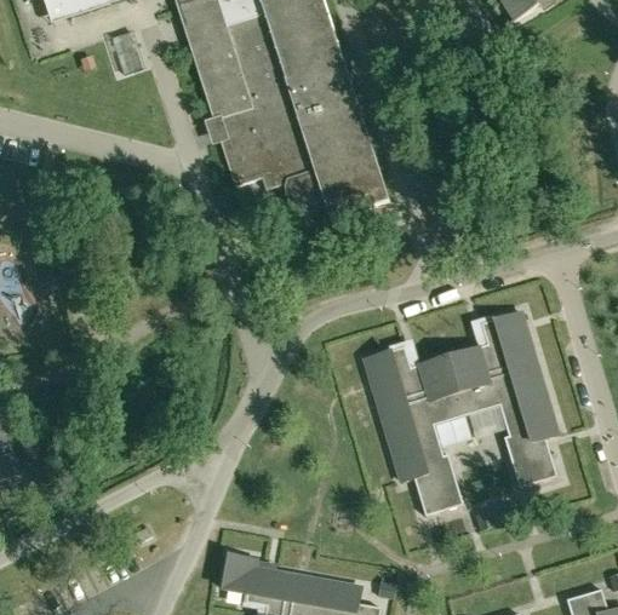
[(4,0),(5,4),(16,0),(40,0),(41,4),(47,23),(64,15),(110,0),(173,0),(233,184),(310,159),(330,218),(389,199),(324,0),(4,0)]
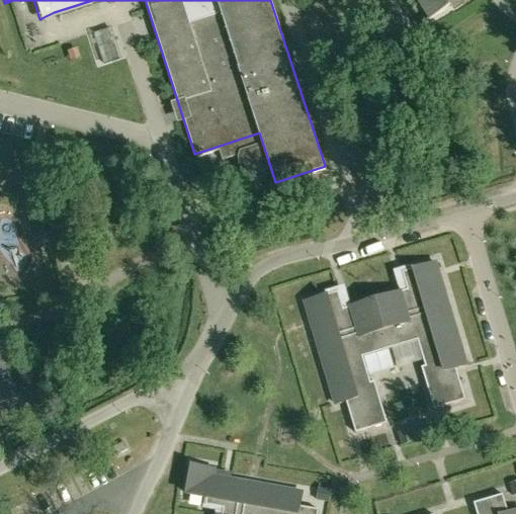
[(416,0),(427,17),(452,0),(416,0)]
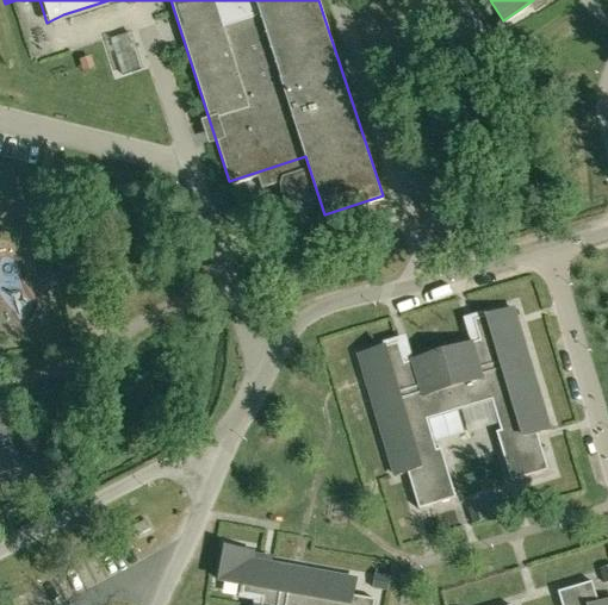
[(118,73),(141,64),(135,48),(113,56),(118,73)]
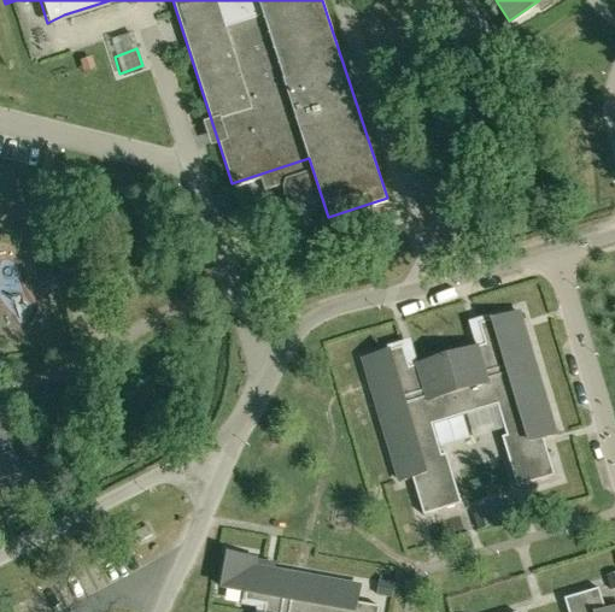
[(387,347),(362,355),(398,478),(415,474),(417,482),(413,483),(422,512),(460,501),(444,451),(439,452),(431,422),(496,401),(504,433),(501,434),(515,483),(552,472),(544,443),(539,445),(537,436),(554,431),(516,309),(491,316),(491,317),(478,321),(482,337),(484,341),(416,362),(406,364),(405,360),(400,343),(387,348),(387,347)]
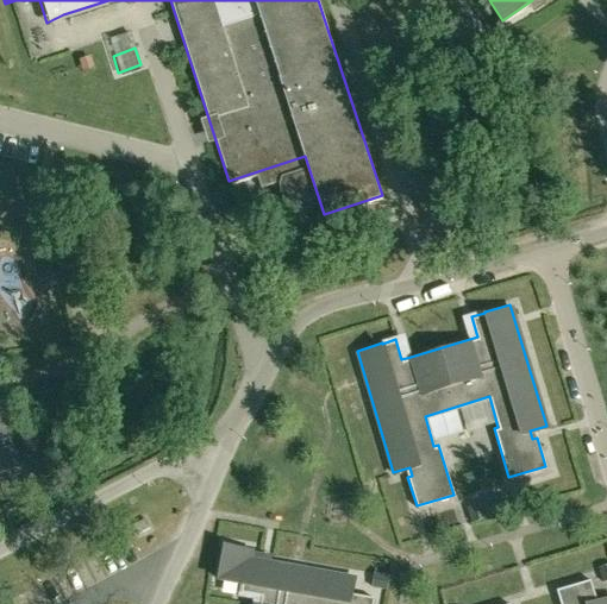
[(0,467),(16,464),(0,415),(0,467)]
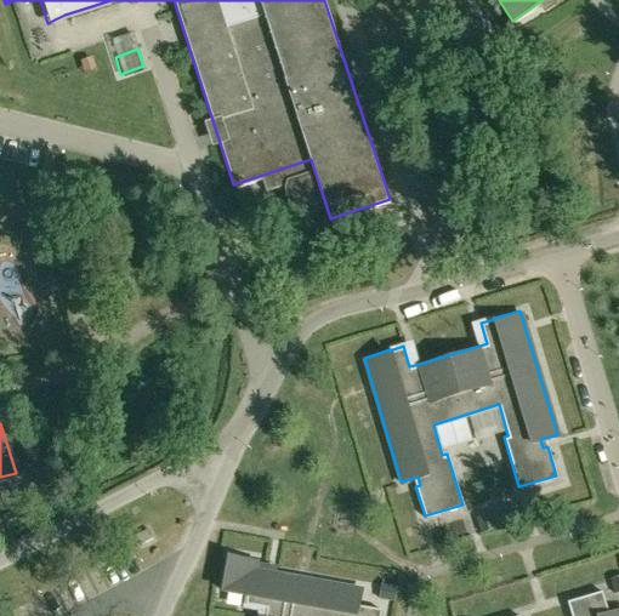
[(17,435),(21,450),(39,444),(35,431),(17,435)]
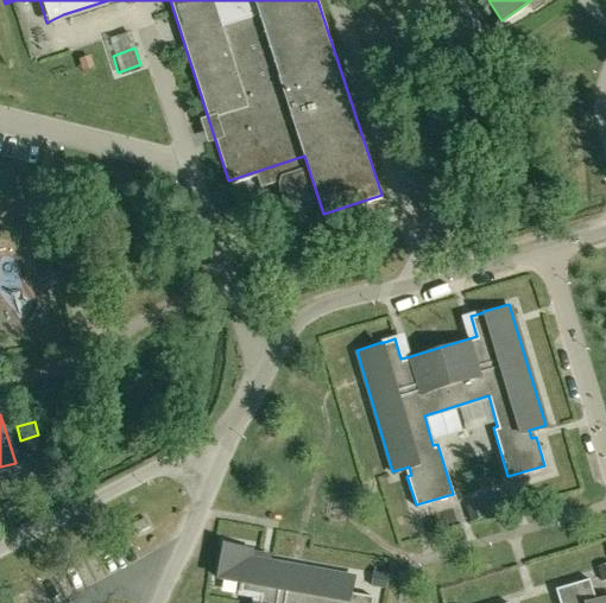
[(504,493),(490,496),(494,511),(507,507),(504,493)]
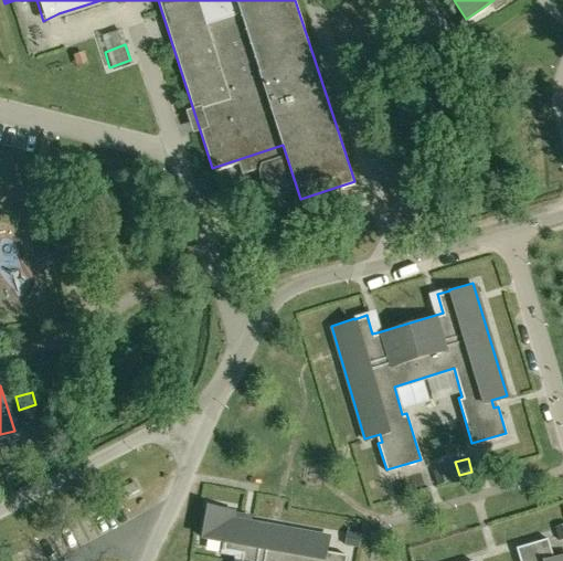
[(445,465),(448,478),(459,475),(455,462),(445,465)]
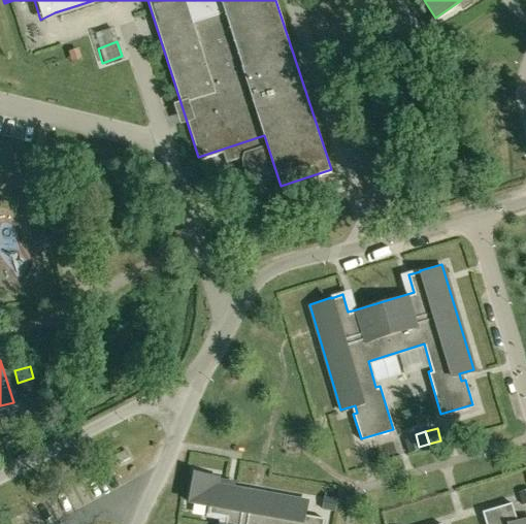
[(416,434),(403,438),(407,450),(419,447),(416,434)]
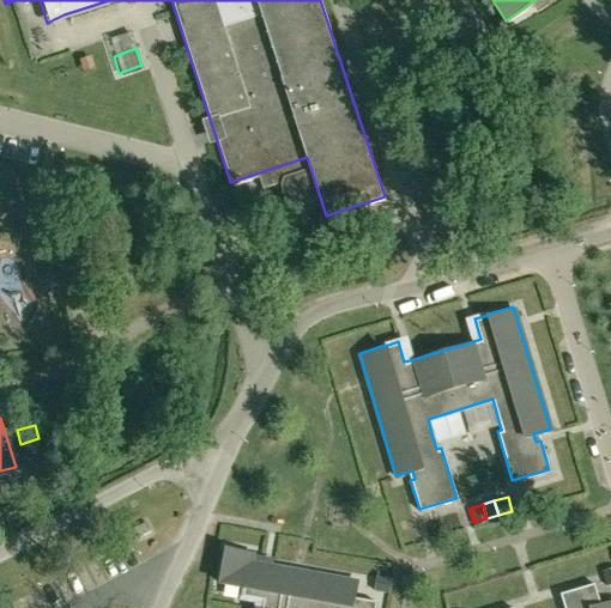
[(373,607),(375,600),(354,595),(356,579),(249,560),(250,551),(225,546),(219,581),(242,585),(241,594),(262,597),(260,607),(254,607),(253,607),(373,607)]
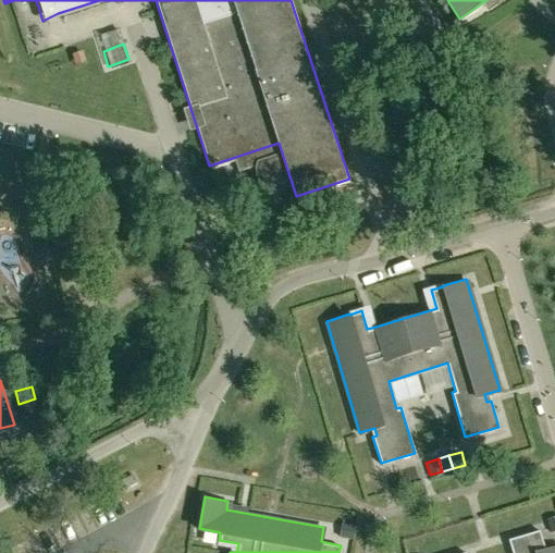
[(554,527),(554,514),(545,517),(550,529),(554,527)]
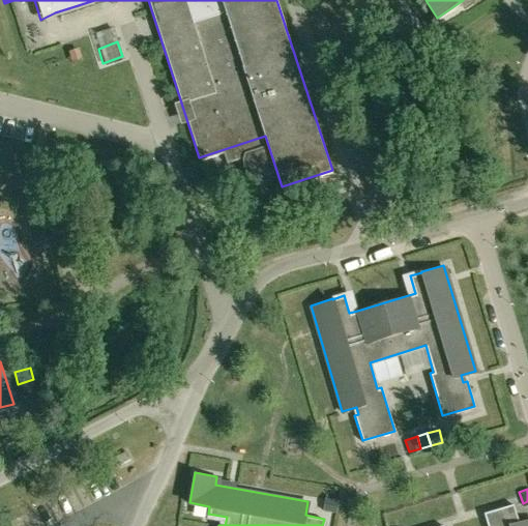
[(322,508),(334,510),(336,498),(324,496),(322,508)]
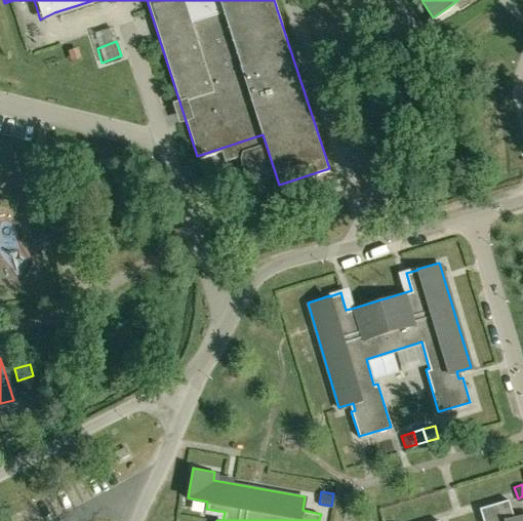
[(522,520),(522,513),(513,516),(508,497),(478,507),(482,520),(438,520),(438,519),(429,520),(522,520)]
